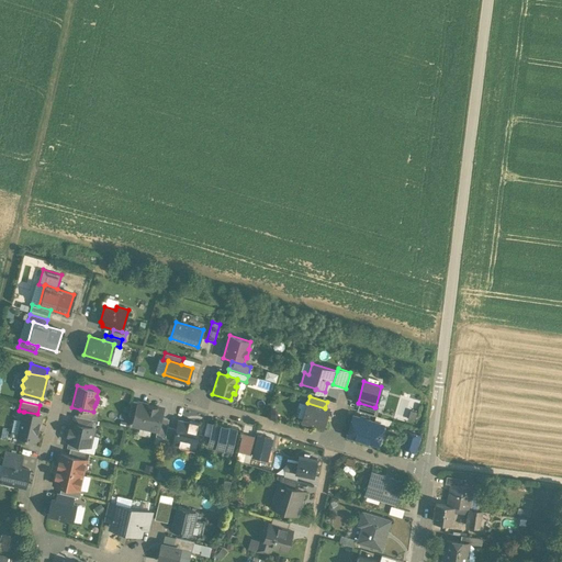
[(138,403),(132,402),(128,415),(135,417),(138,403)]
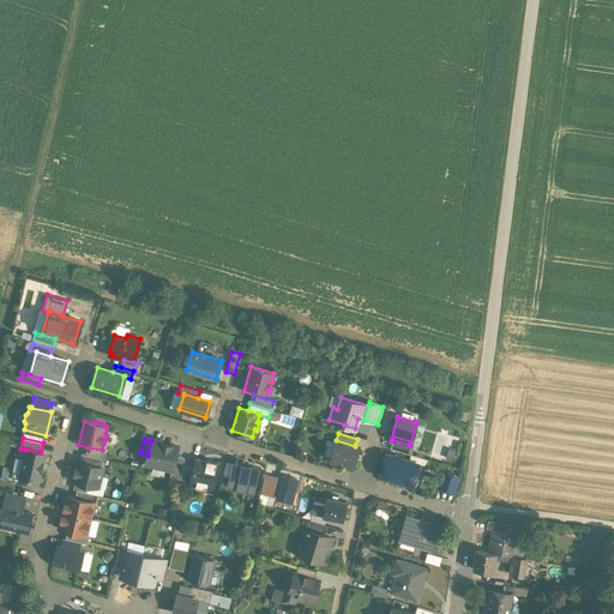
[(174,445),(151,440),(148,456),(145,464),(172,470),(173,470),(175,456),(178,450),(174,445)]
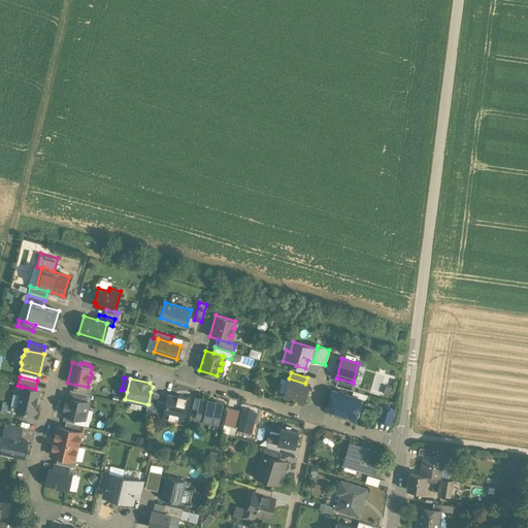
[(305,384),(289,378),(284,396),(303,401),(308,384),(305,383),(305,384)]
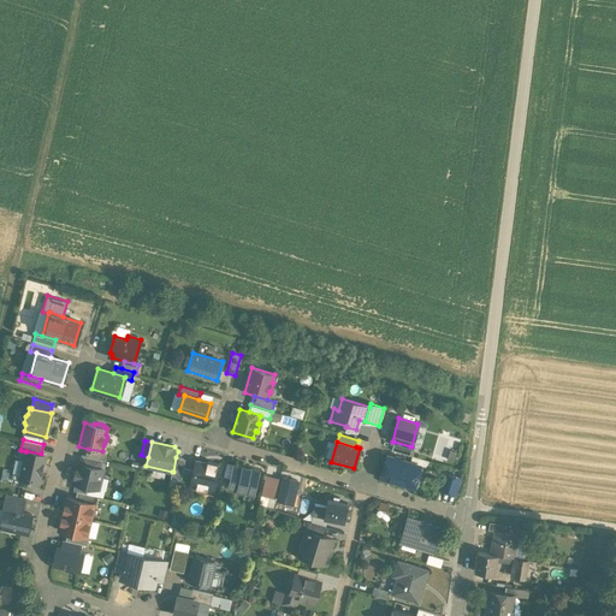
[(410,446),(394,442),(391,450),(412,456),(415,448),(412,446),(410,446)]
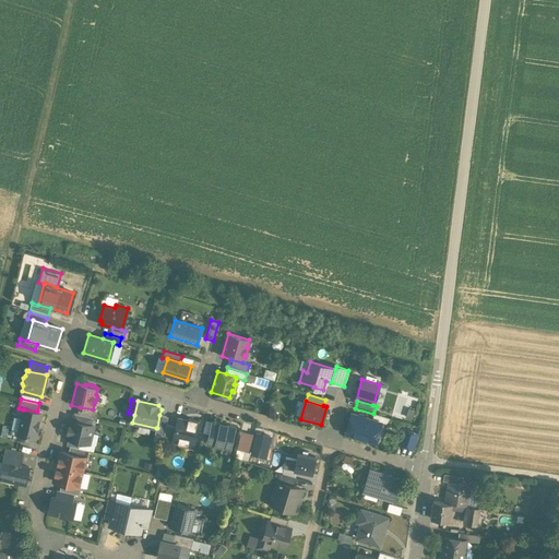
[(93,409),(80,407),(78,414),(92,417),(95,418),(97,411),(93,409)]
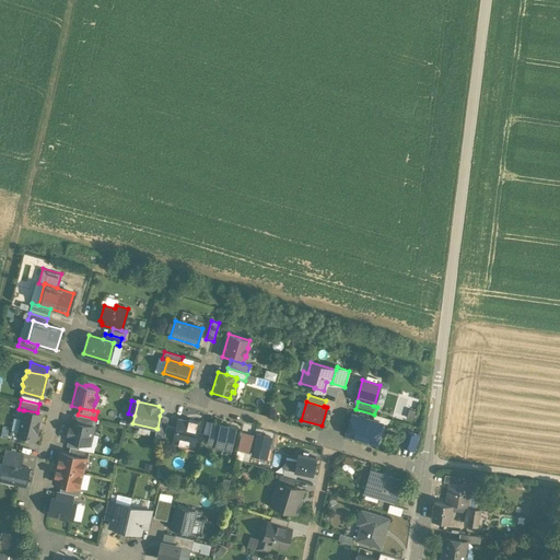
[(37,412),(24,410),(23,410),(18,434),(25,436),(25,438),(27,438),(27,436),(35,439),(41,413),(37,412)]
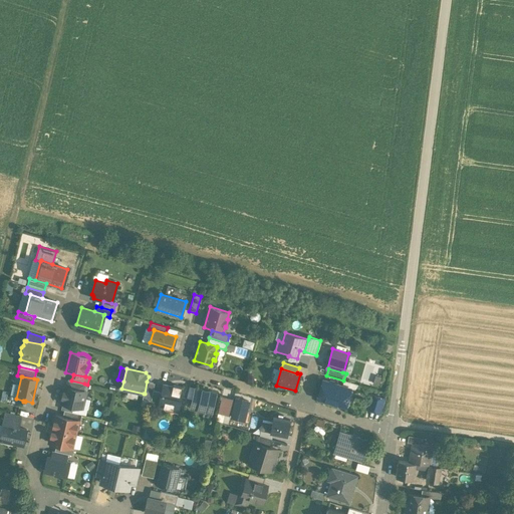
[(71,380),(67,380),(66,387),(83,391),(84,383),(71,380)]
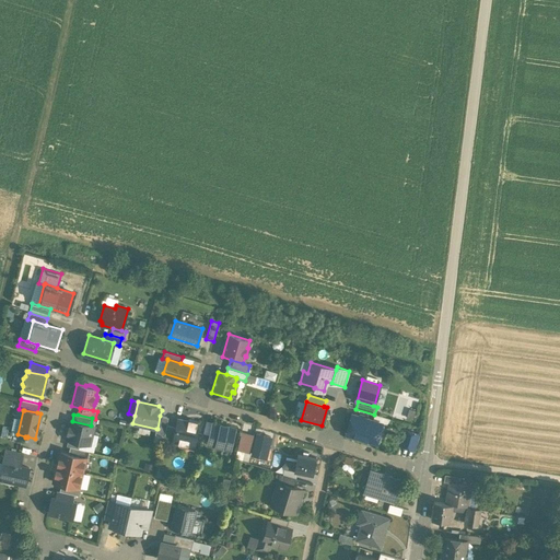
[(382,423),(352,415),(347,433),(375,442),(382,423)]
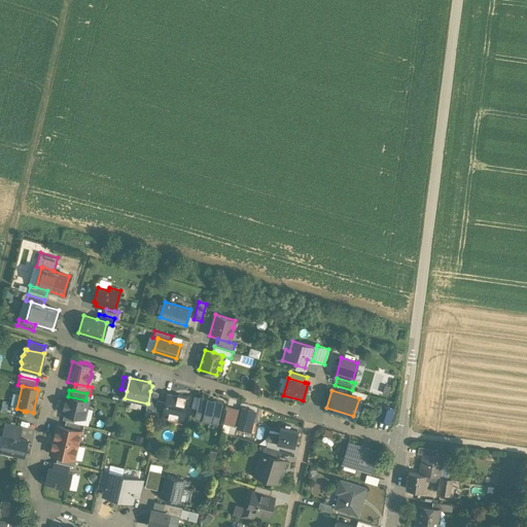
[(159,393),(150,391),(148,403),(147,403),(146,409),(154,411),(156,400),(159,393)]
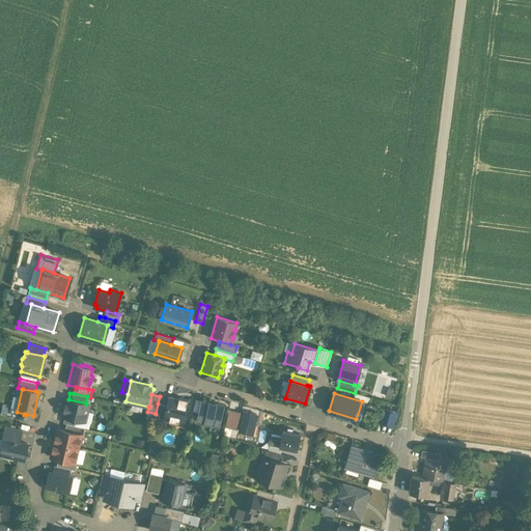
[(178,399),(169,397),(167,406),(164,419),(172,421),(177,418),(184,419),(188,402),(187,401),(187,399),(178,398),(178,399)]
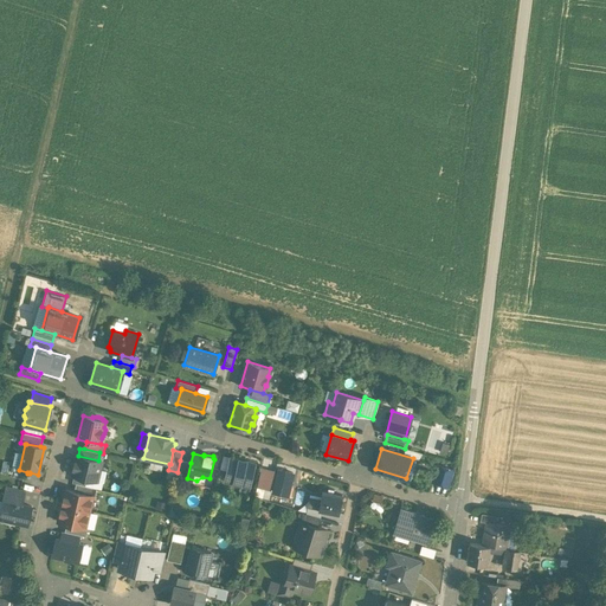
[(78,456),(77,456),(76,462),(75,462),(73,469),(73,470),(72,476),(97,481),(101,462),(98,461),(78,456)]
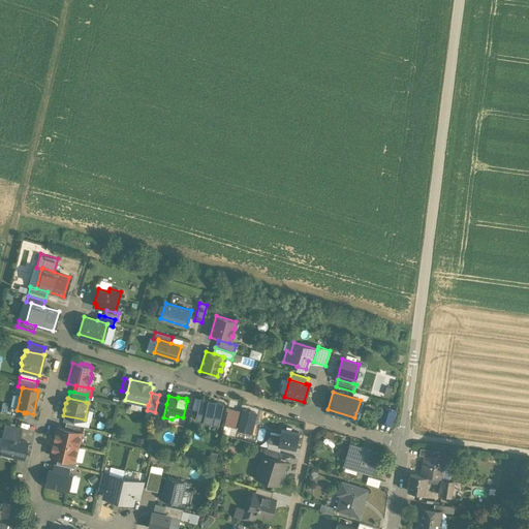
[(222,405),(200,400),(195,419),(218,425),(222,405)]
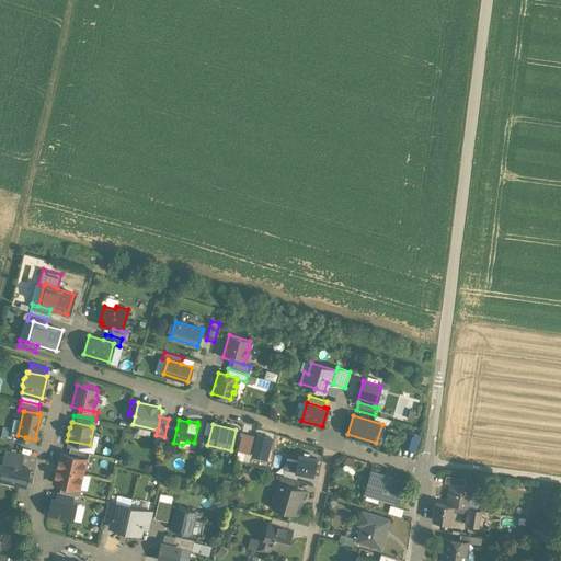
[(176,428),(167,426),(164,437),(162,446),(172,448),(173,443),(176,428)]
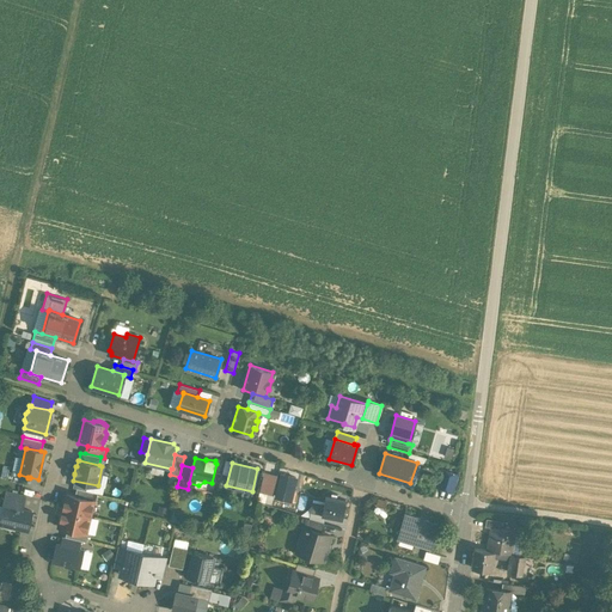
[(457,475),(442,471),(438,487),(452,490),(457,475)]
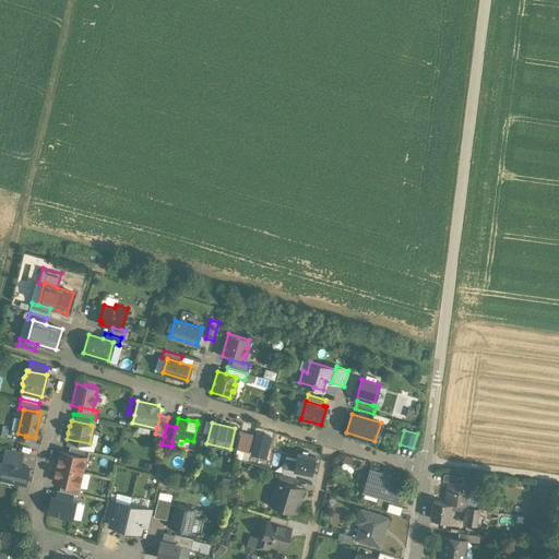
[(251,453),(254,435),(241,431),(237,450),(251,453)]
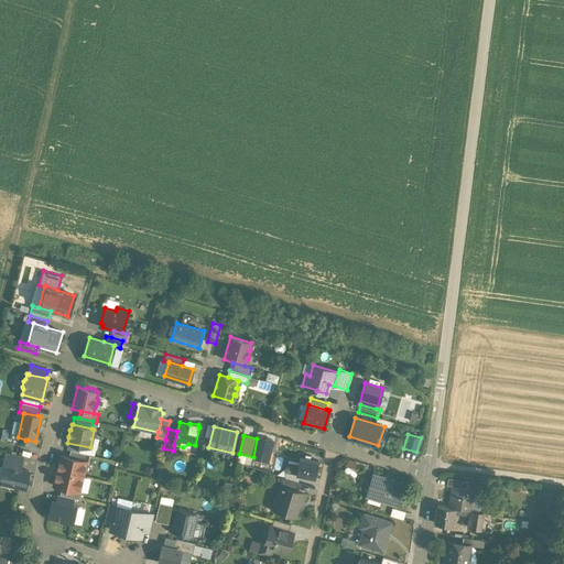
[(271,440),(258,436),(257,438),(253,457),(261,458),(260,461),(268,463),(270,454),(269,454),(271,440)]
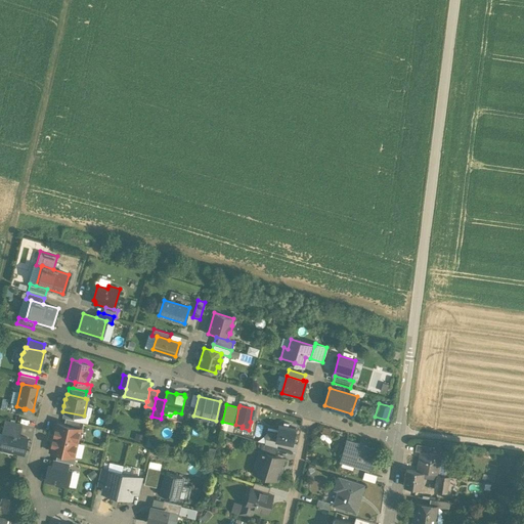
[(83,422),(66,418),(63,425),(80,429),(79,429),(82,430),(83,422)]
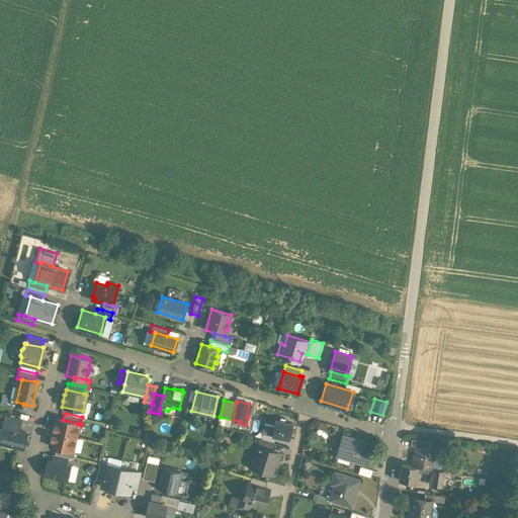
[(21,419),(6,416),(3,427),(18,431),(21,419)]
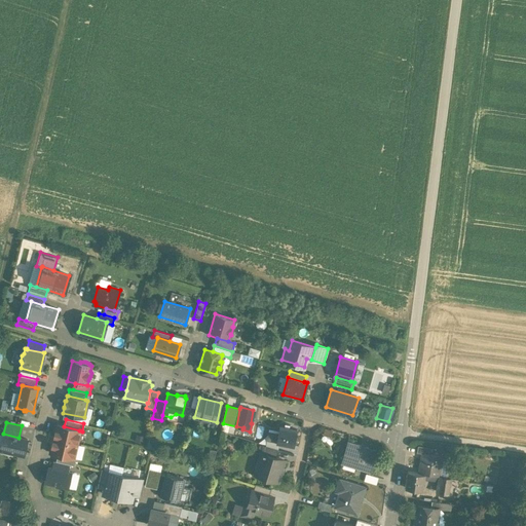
[(292,425),(285,424),(284,427),(279,426),(278,435),(276,443),(278,444),(294,446),(297,429),(291,428),(292,425)]
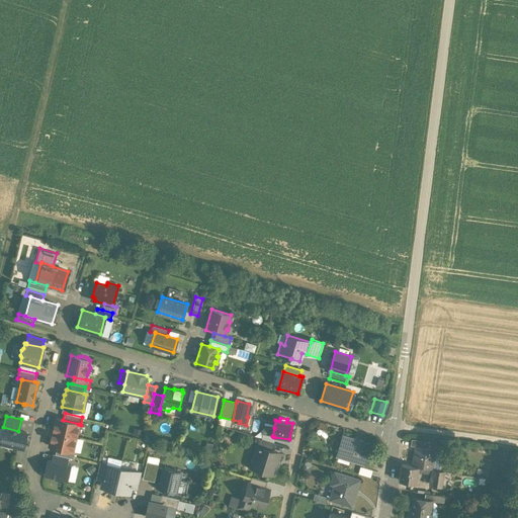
[(63,420),(56,419),(53,432),(75,437),(78,424),(79,424),(63,420)]
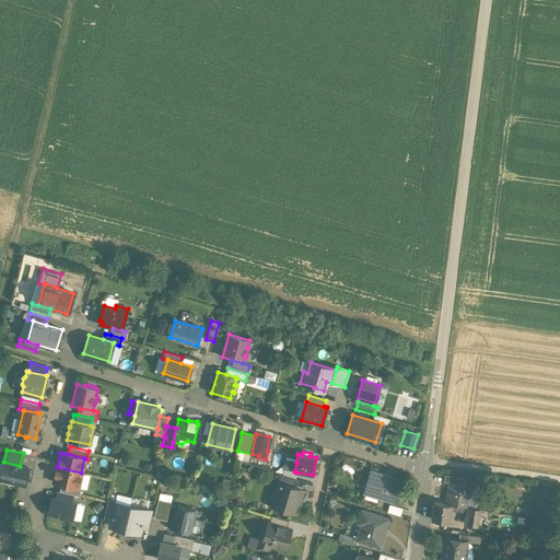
[(296,463),(286,461),(282,475),(295,479),(296,473),(294,471),(296,463)]
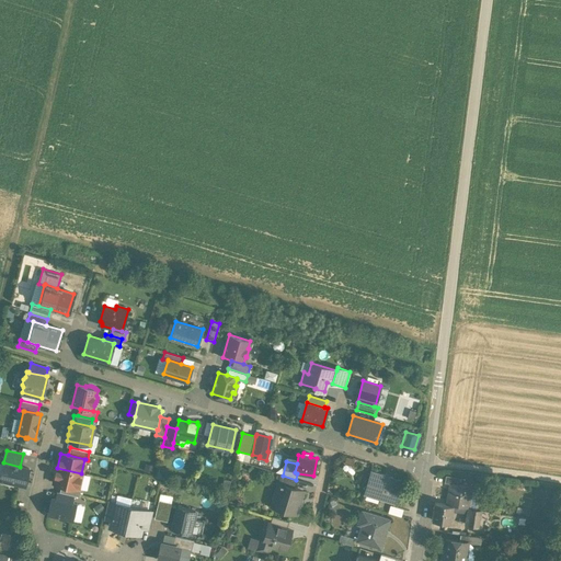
[(20,467),(3,462),(3,464),(0,477),(0,478),(9,481),(11,483),(15,484),(18,483),(25,484),(29,469),(20,467)]
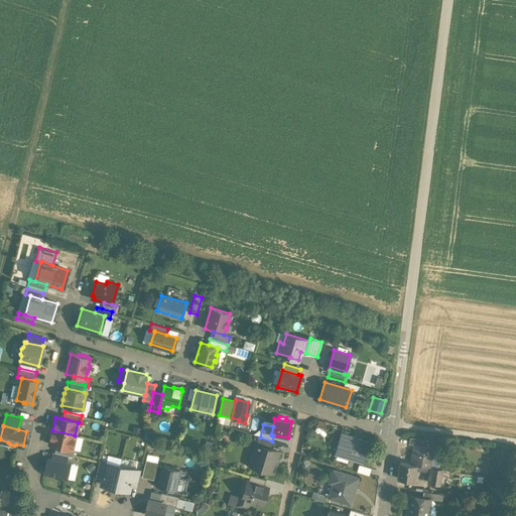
[(75,435),(52,430),(49,444),(56,445),(72,449),(75,435)]
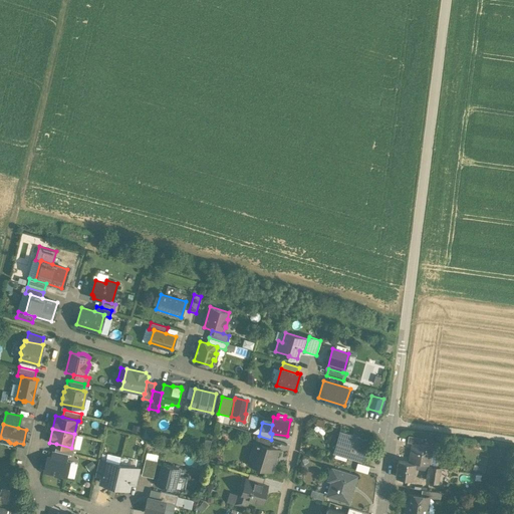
[(367,441),(340,433),(334,453),(361,461),(367,441)]
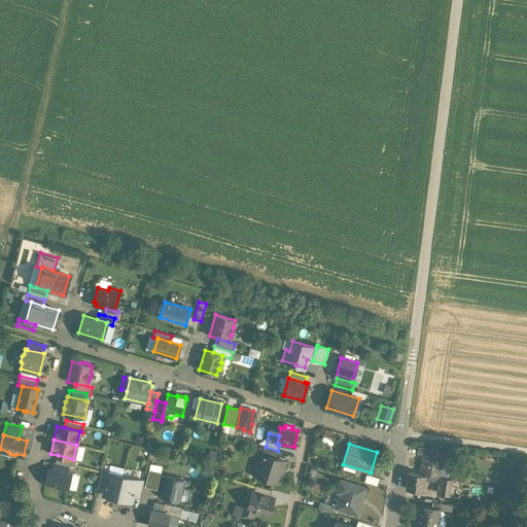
[(266,447),(264,455),(276,459),(278,451),(266,447)]
